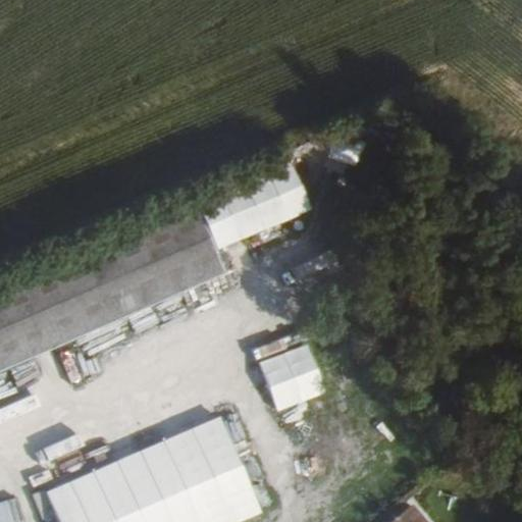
[(188,201),(0,282),(0,370),(219,273),(188,201)]
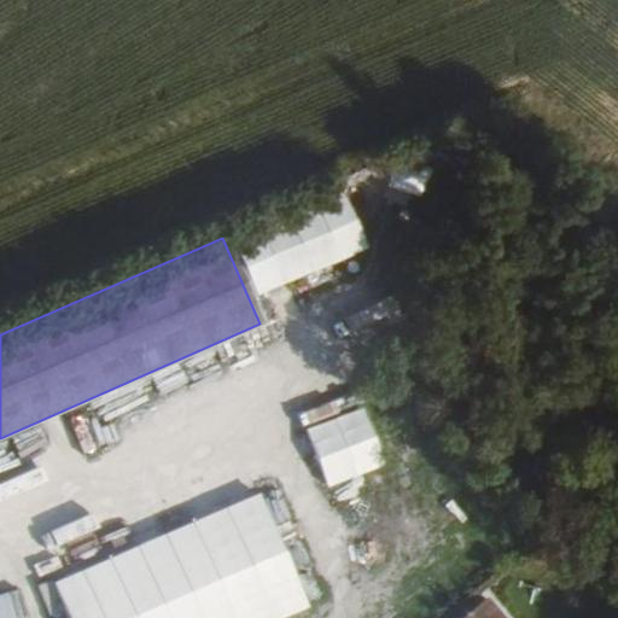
[(328,485),(390,465),(368,406),(308,427),(328,485)]
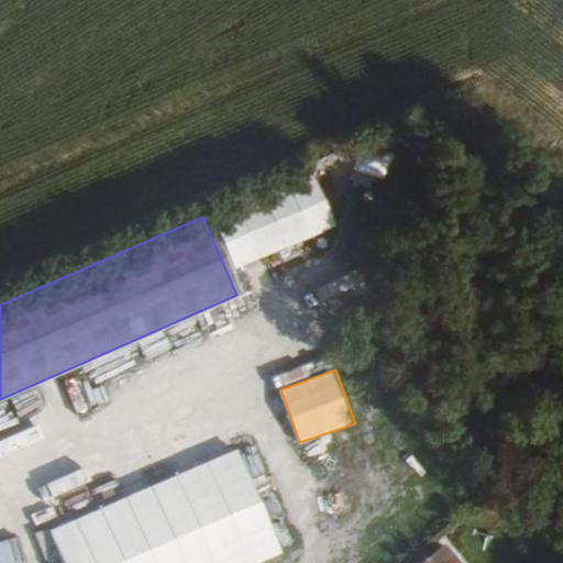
[(83,381),(69,387),(84,416),(97,409),(83,381)]
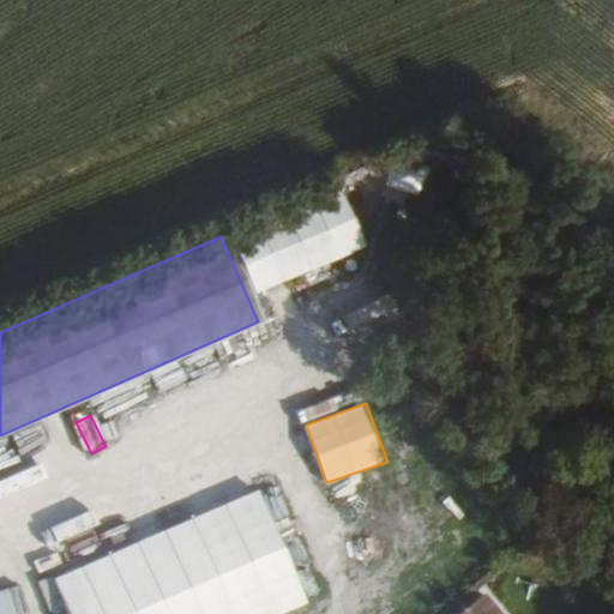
[(73,613),(299,613),(313,609),(270,492),(56,567),(73,613)]
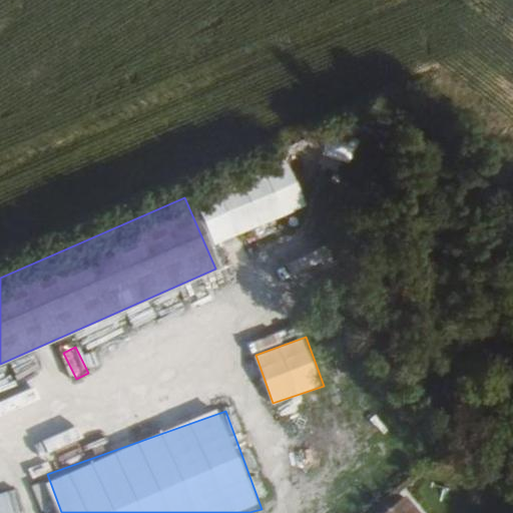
[(31,486),(37,502),(52,497),(46,480),(31,486)]
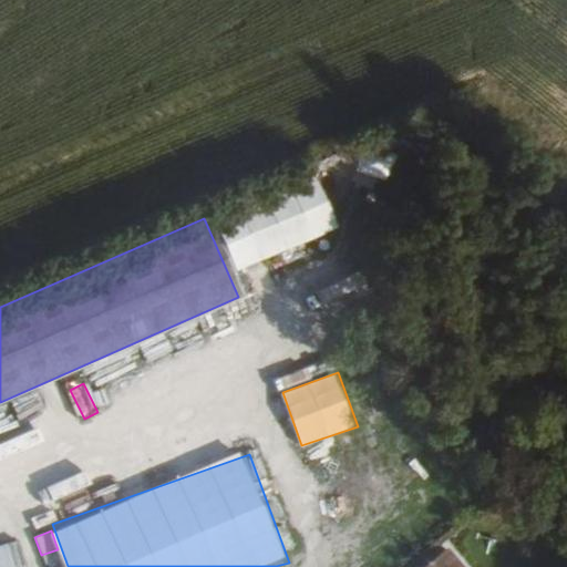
[(0,566),(24,566),(18,542),(0,545),(0,566)]
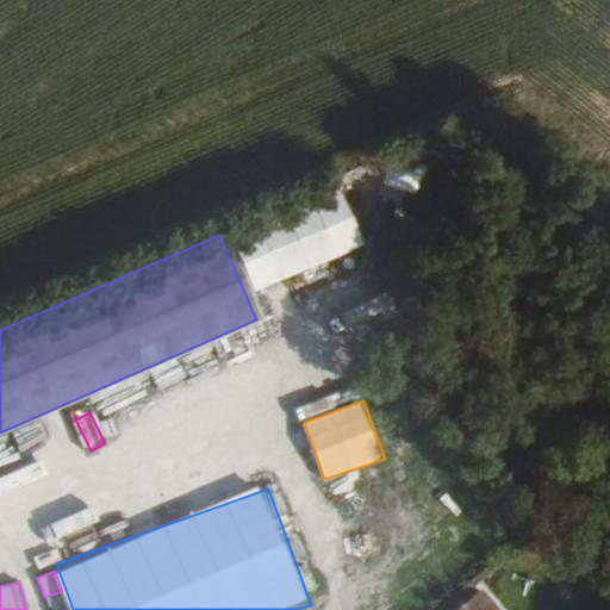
[(455,609),(505,609),(483,585),(455,609)]
